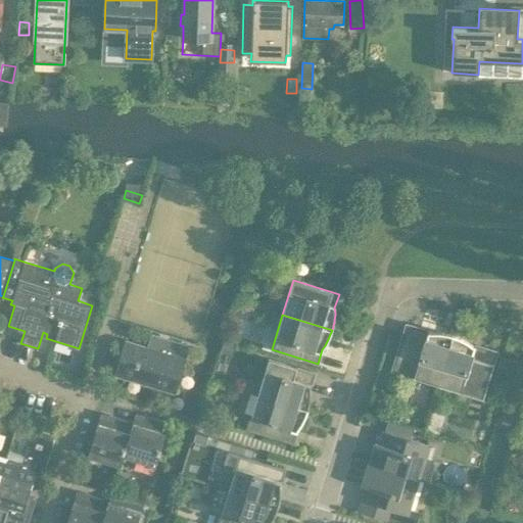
[(392,370),(437,384),(453,334),(447,333),(442,332),(438,332),(435,332),(430,332),(406,324),(392,370)]
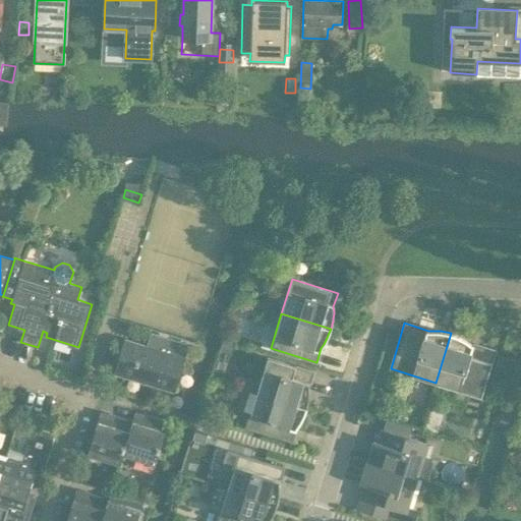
[(458,336),(453,334),(451,333),(436,383),(480,396),(495,350),(470,343),(466,340),(462,338),(458,336)]
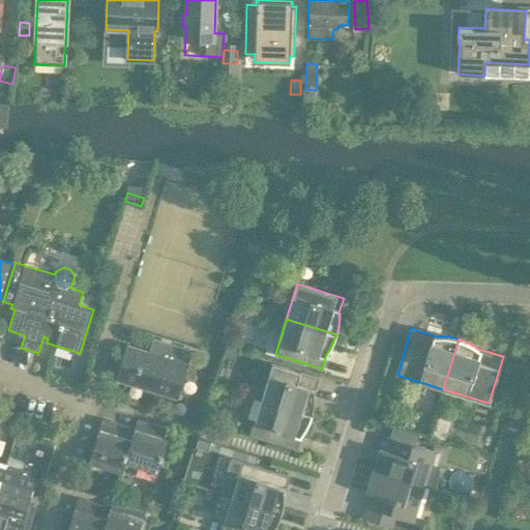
[(176,398),(190,350),(157,340),(153,354),(127,346),(117,379),(176,398)]
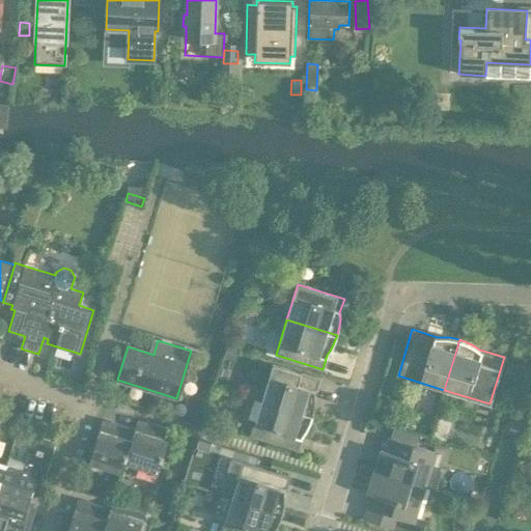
[(508,361),(504,375),(516,380),(521,365),(508,361)]
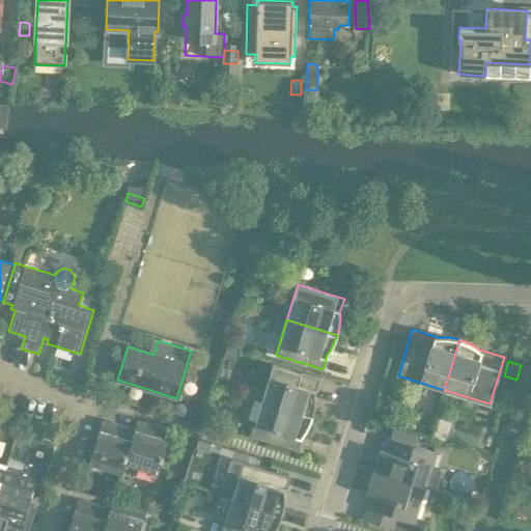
[(273,364),(261,400),(312,415),(314,403),(315,392),(319,379),(273,364)]
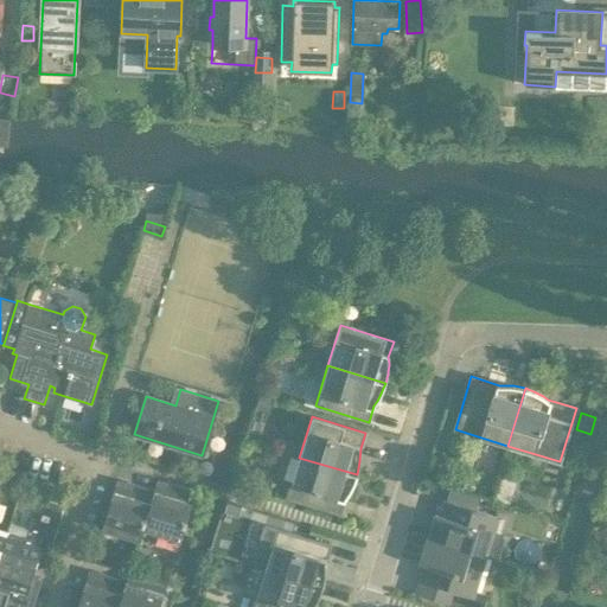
[(357,474),(299,458),(287,498),(340,513),(345,498),(349,493),(351,489),(353,486),(356,480),(357,474)]
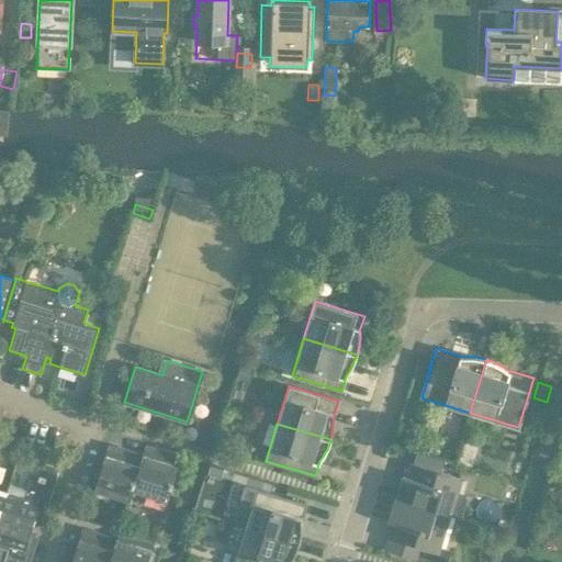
[(105,453),(94,490),(130,501),(133,491),(132,490),(143,454),(116,446),(113,457),(105,453)]
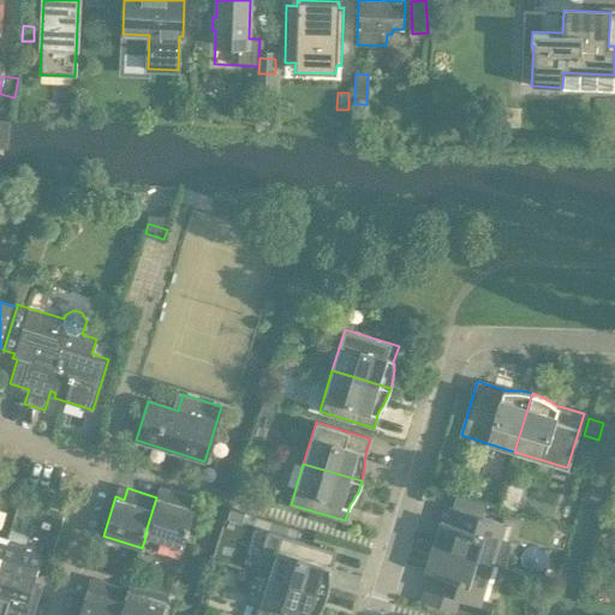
[(198,497),(168,488),(165,500),(156,497),(144,536),(145,537),(183,548),(198,497)]
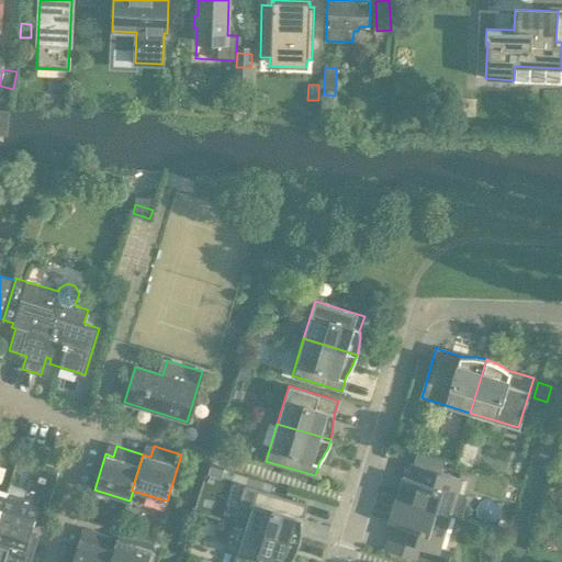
[(18,454),(7,491),(0,510),(0,518),(32,528),(34,523),(42,526),(59,467),(18,454)]
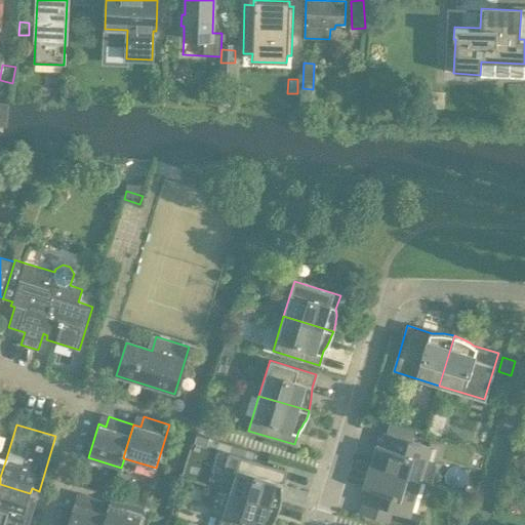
[(385,434),(381,446),(376,445),(370,466),(418,481),(418,480),(431,484),(436,465),(425,461),(429,447),(385,434)]
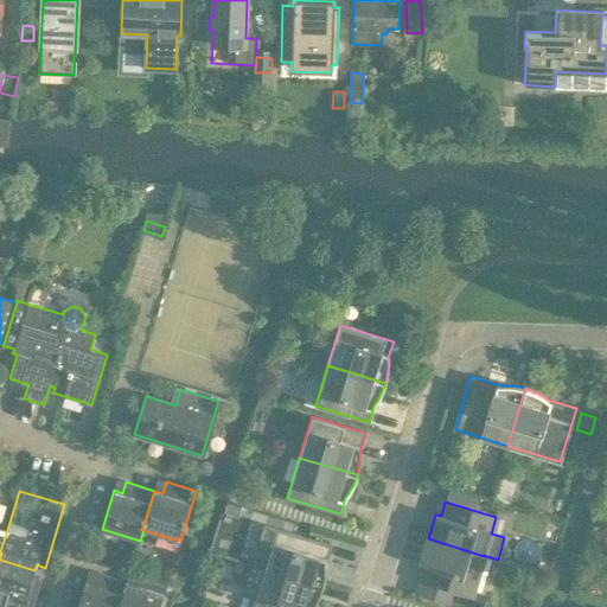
[(326,561),(331,545),(278,529),(263,524),(256,544),(272,549),(264,569),(323,587),(324,585),(324,581),(325,579),(326,573),(326,567),(326,564),(326,561)]
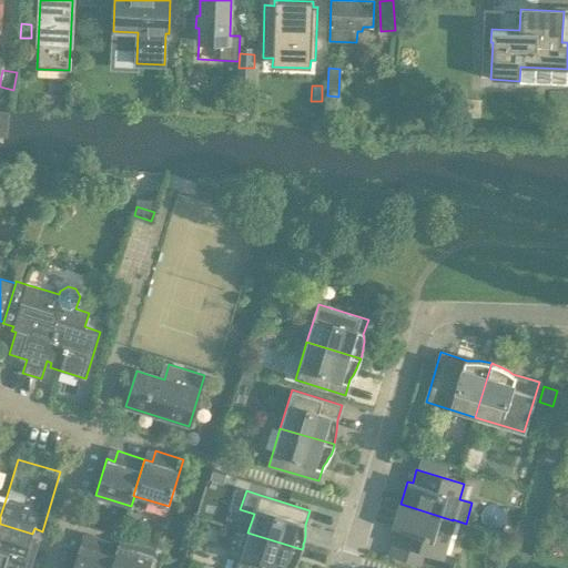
[(453,520),(401,504),(395,519),(393,527),(398,528),(394,541),(415,548),(411,561),(434,567),(452,567),(456,557),(443,553),(453,520)]
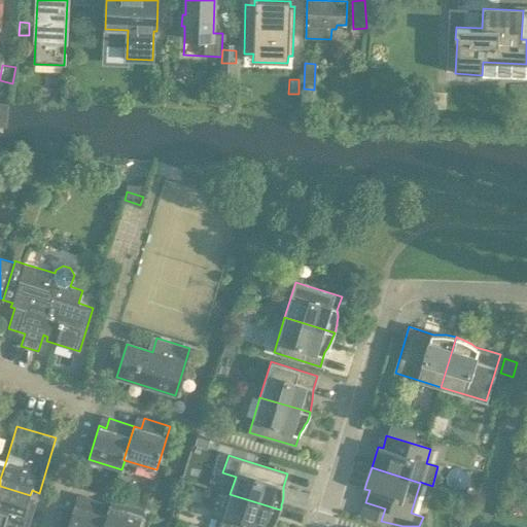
[(30,495),(0,486),(0,513),(6,515),(2,526),(28,526),(36,502),(29,500),(30,495)]
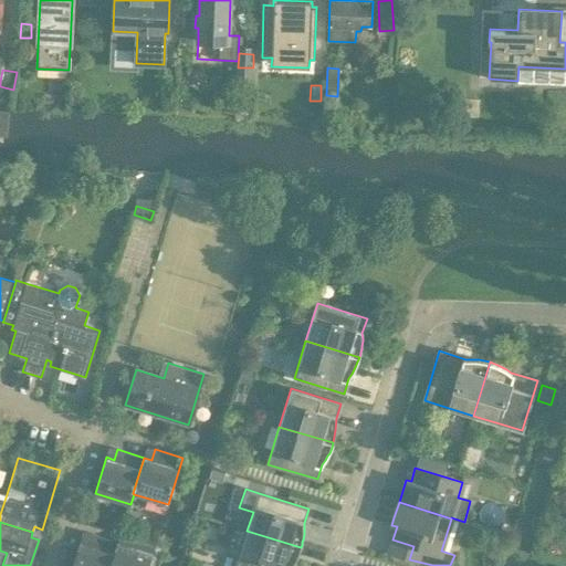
[(301,547),(247,531),(236,565),(291,565),(293,565),(294,563),(296,557),(300,553),(301,547)]
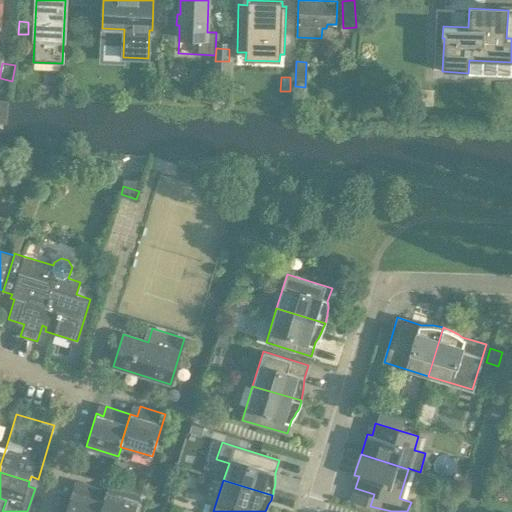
[(72,490),(65,511),(100,511),(107,490),(83,483),(80,492),(72,490)]
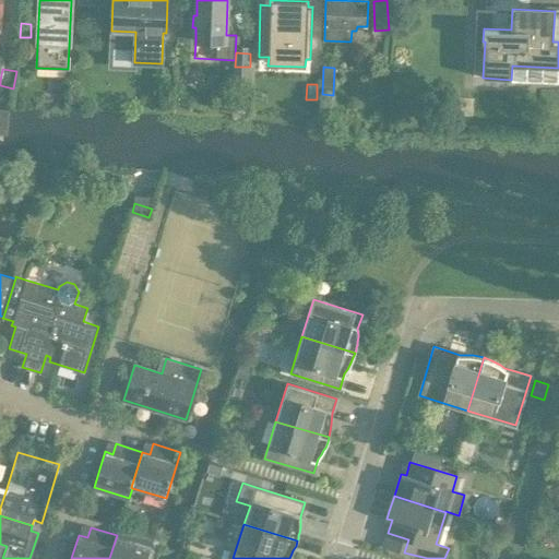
[(125,537),(117,535),(109,558),(146,558),(155,535),(128,527),(125,537)]
